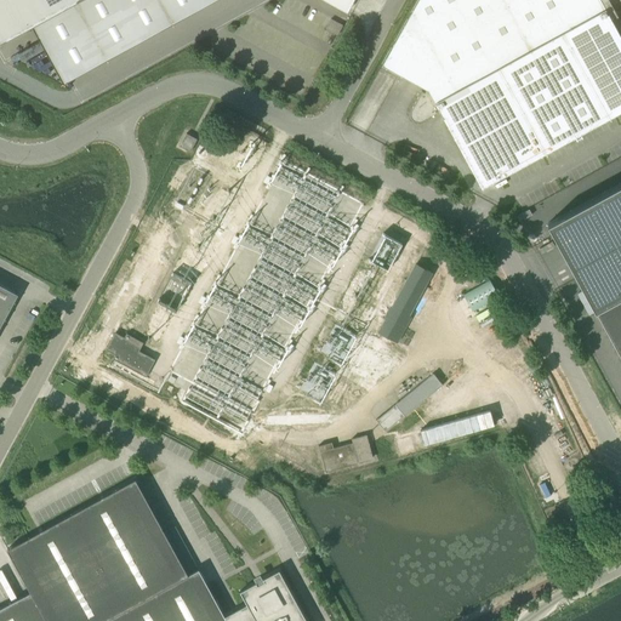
[(0,0),(0,40),(73,0),(0,0)]
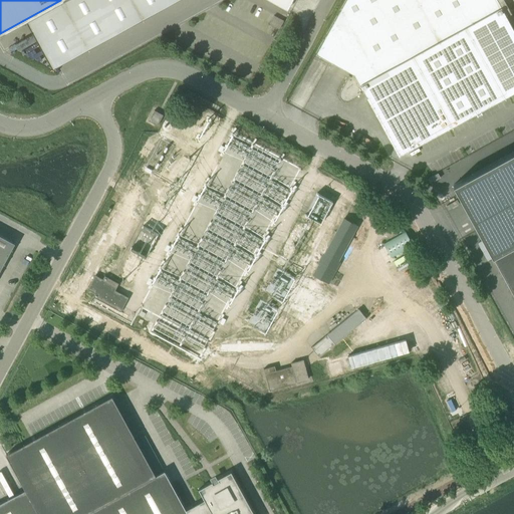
[(513,0),(345,0),(316,53),(353,73),(351,76),(349,75),(341,90),(340,91),(340,92),(340,94),(340,96),(343,99),(346,100),(347,100),(348,99),(349,99),(361,93),(360,90),(362,89),(399,155),(452,126),(452,127),(453,126),(452,125),(504,97),(505,98),(506,98),(505,96),(513,91),(513,29),(506,16),(511,13),(507,4),(513,0)]
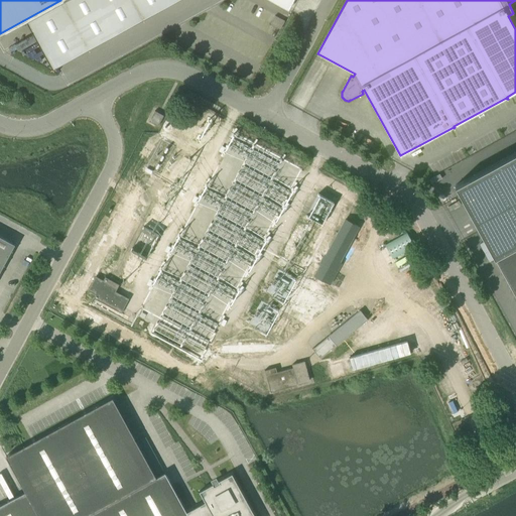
[(158,126),(164,116),(155,111),(149,122),(158,126)]
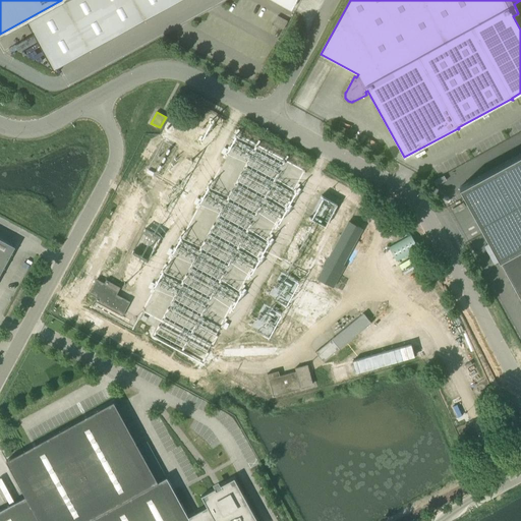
[(520,299),(520,153),(459,187),(500,262),(520,299)]
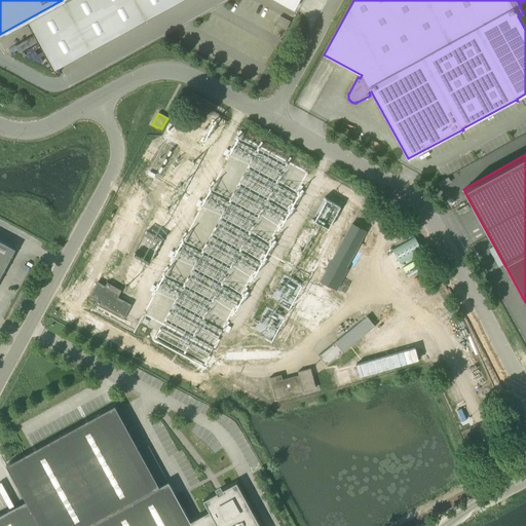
[(331,202),(321,223),(329,228),(339,207),(331,202)]
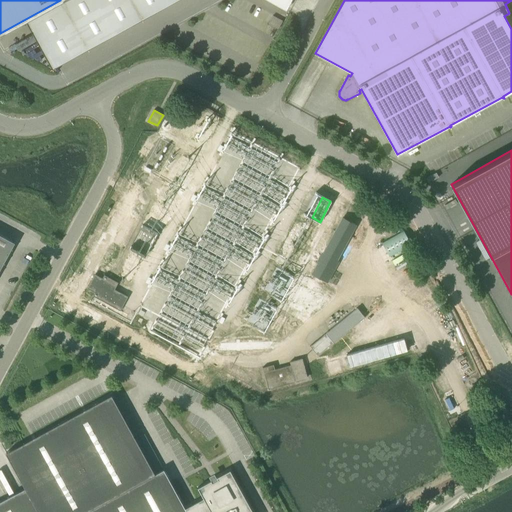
[(356,224),(343,217),(313,274),(327,282),(338,261),(337,260),(356,224)]
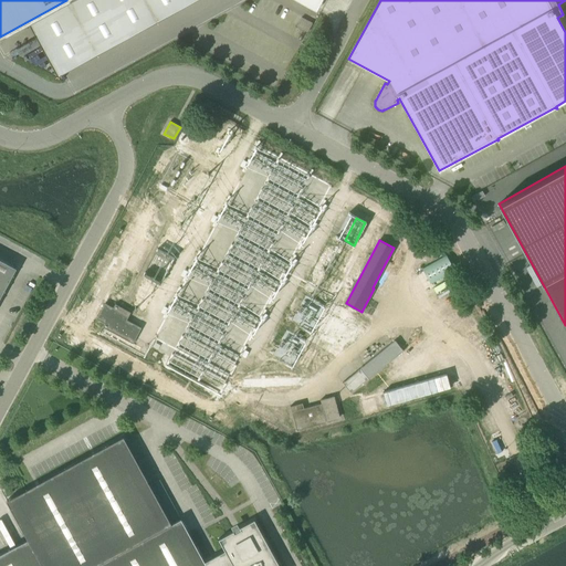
[(447,255),(422,269),(431,284),(456,271),(447,255)]
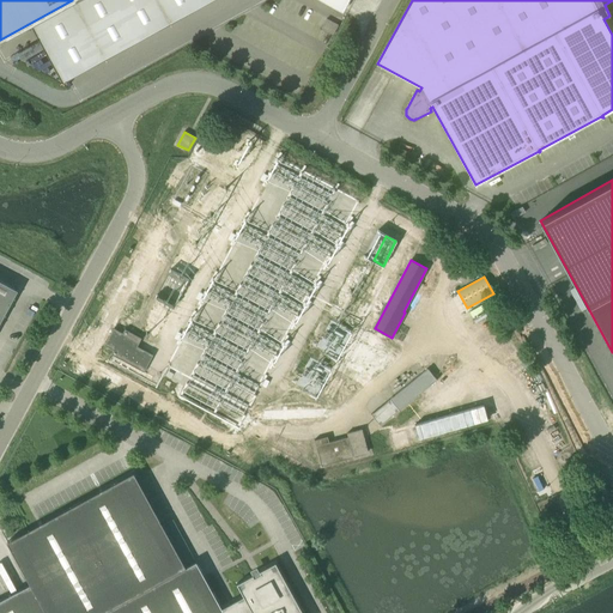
[(0,280),(0,301),(10,307),(18,290),(0,280)]
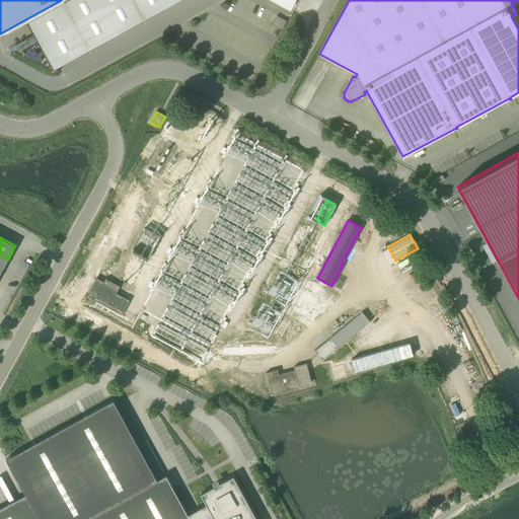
[(101,279),(94,293),(100,297),(99,300),(127,315),(135,301),(121,294),(125,287),(110,279),(108,283),(101,279)]
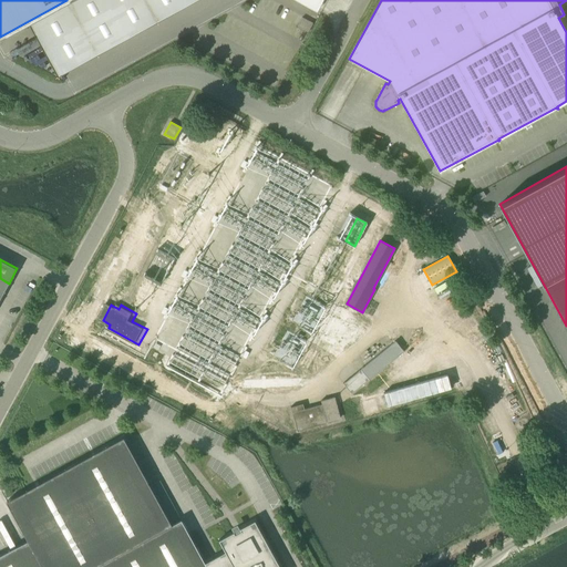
[(352,393),(404,351),(395,341),(343,383),(352,393)]
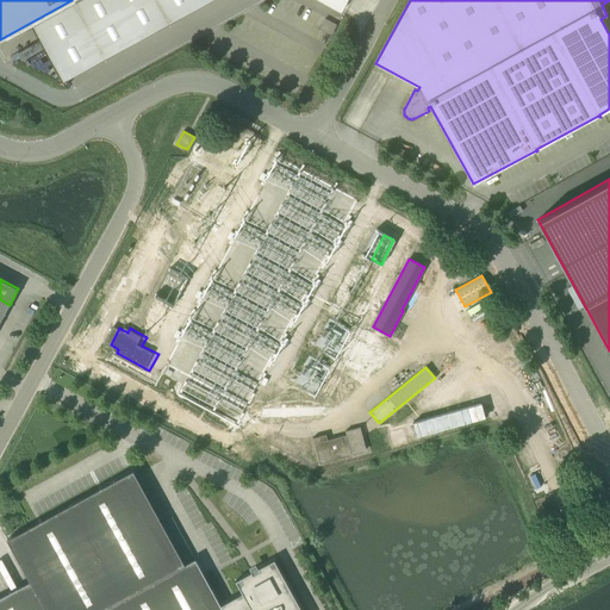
[(360,427),(346,430),(347,435),(328,440),(327,434),(312,437),(319,464),(363,452),(362,446),(365,444),(360,427)]
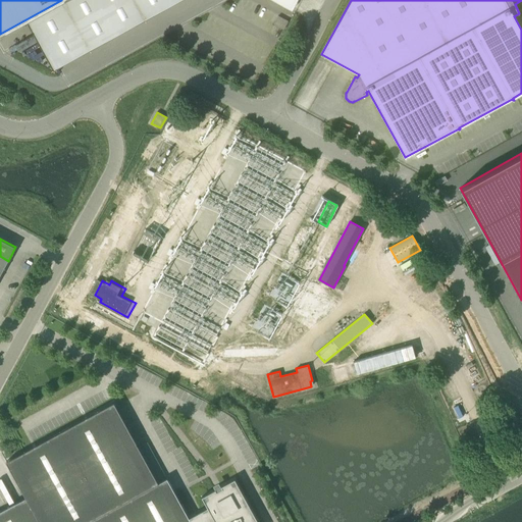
[(0,521),(258,521),(235,478),(221,486),(222,488),(216,491),(215,489),(202,497),(207,508),(189,518),(167,478),(158,483),(114,403),(6,461),(27,498),(0,511),(0,521)]
